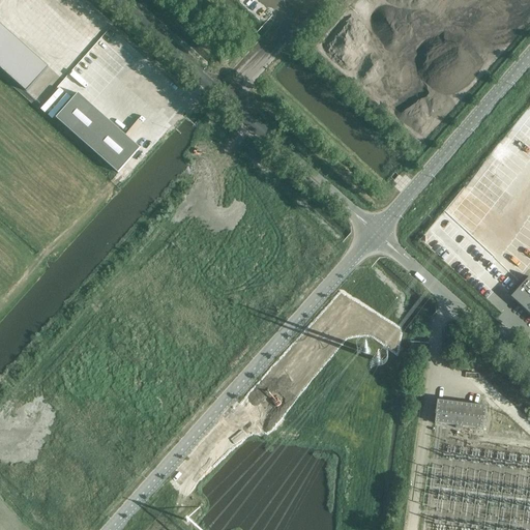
[(0,24),(0,67),(27,92),(49,67),(0,24)]
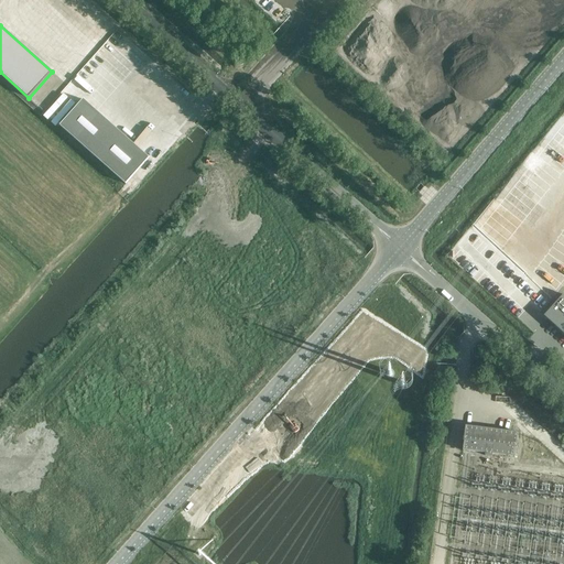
[(149,158),(83,99),(60,126),(126,184),(149,158)]
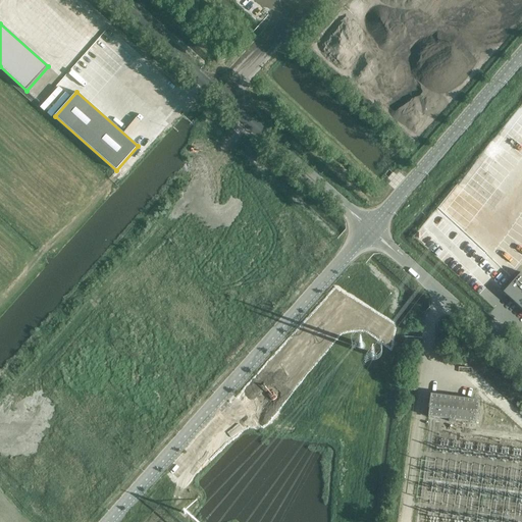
[(425,227),(452,252),(465,237),(439,213),(425,227)]
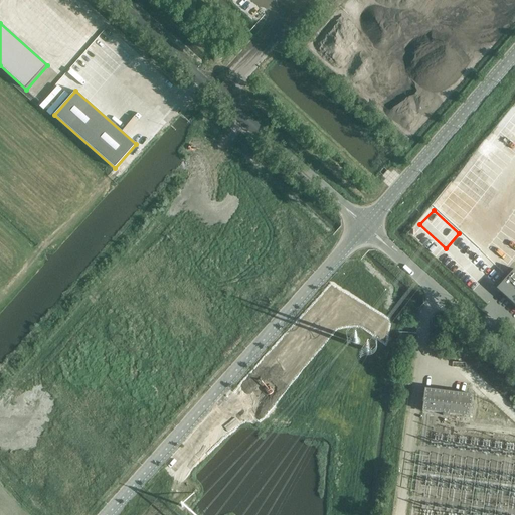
[(514,269),(497,289),(514,305),(514,269)]
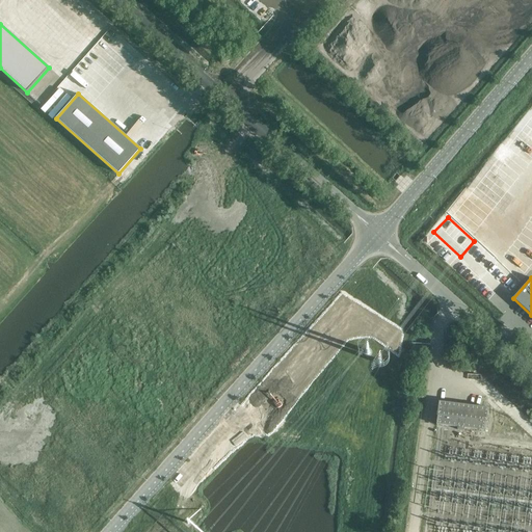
[(466,405),(439,402),(439,405),(437,417),(436,425),(458,428),(457,430),(464,431),(464,429),(485,431),(487,423),(489,408),(484,407),(466,405)]
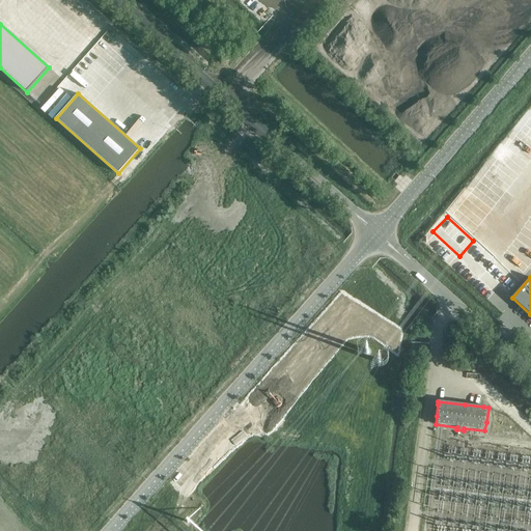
[(491,434),(494,434),(494,426),(501,426),(501,423),(491,422),(491,434)]
